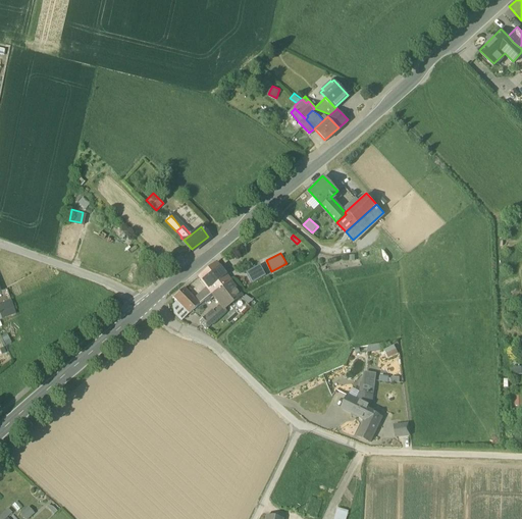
[(206,287),(211,293),(220,286),(228,279),(215,261),(198,275),(206,287)]
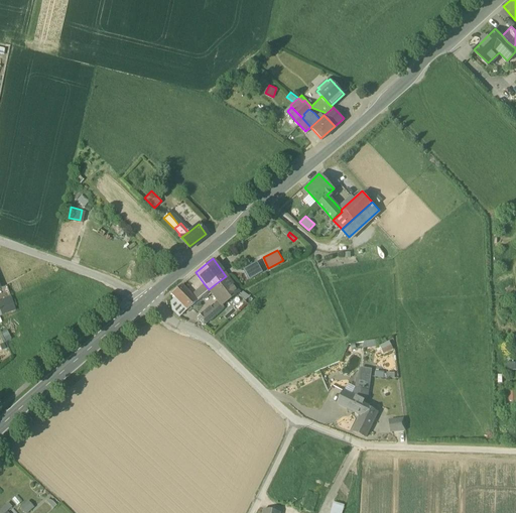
[(262,271),(256,260),(242,268),(248,279),(262,271)]
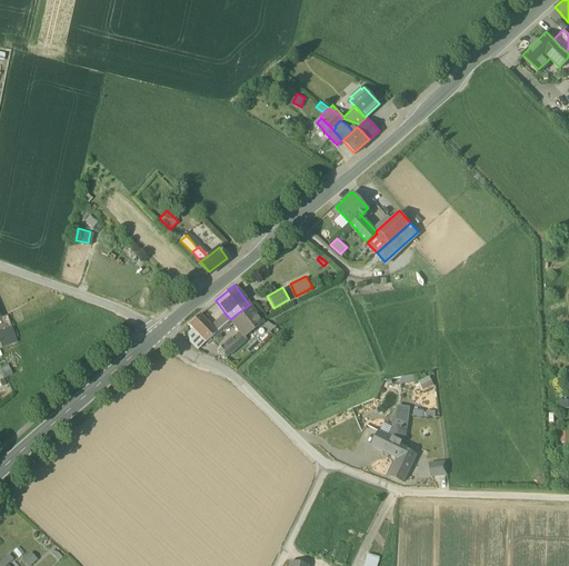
[(249,305),(240,311),(253,328),(261,320),(249,305)]
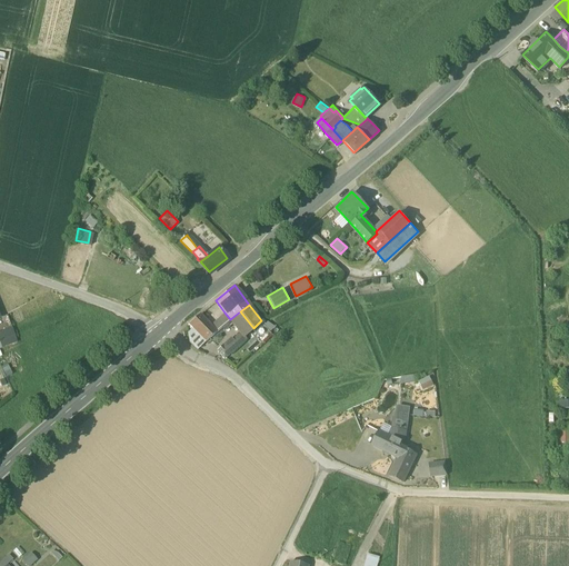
[(231,320),(240,333),(243,337),(253,328),(240,311),(230,319),(231,320)]
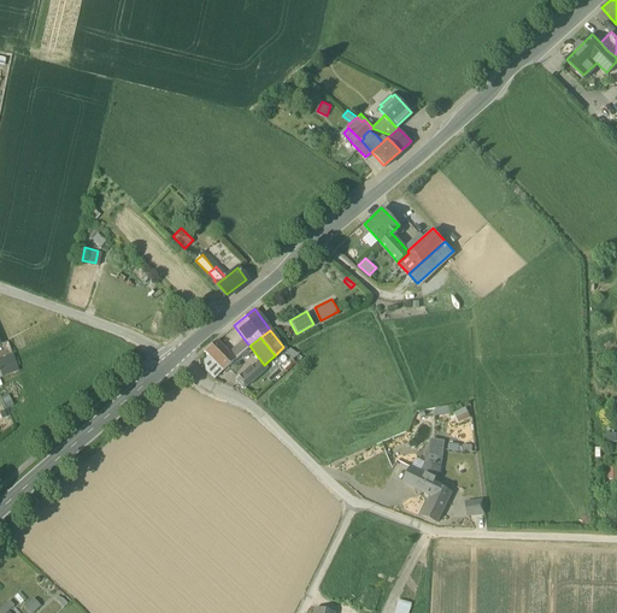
[(223,367),(234,358),(228,352),(216,339),(205,347),(209,352),(223,367)]
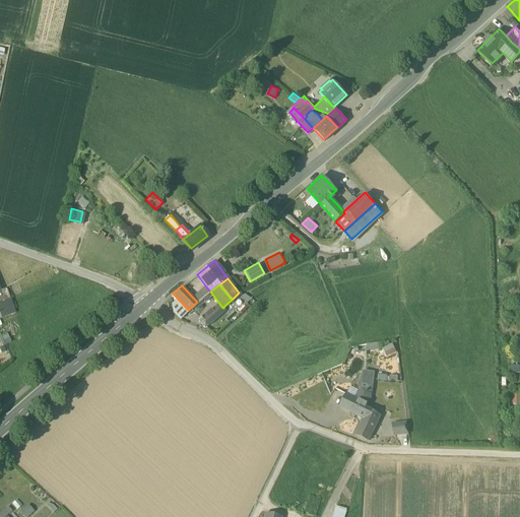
[(205,285),(192,297),(197,302),(207,294),(210,292),(205,285)]
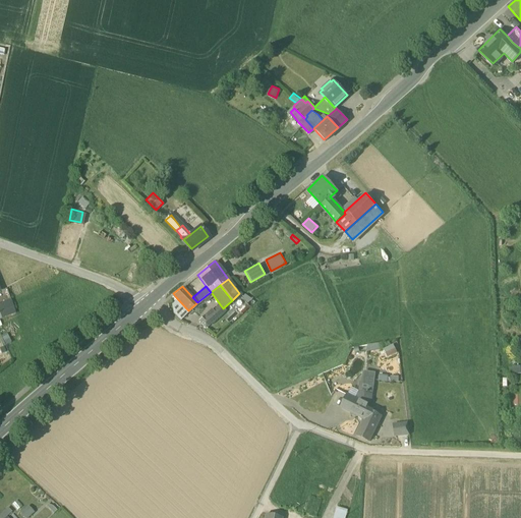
[(241,296),(239,293),(232,300),(242,312),(249,305),(246,302),(241,296)]
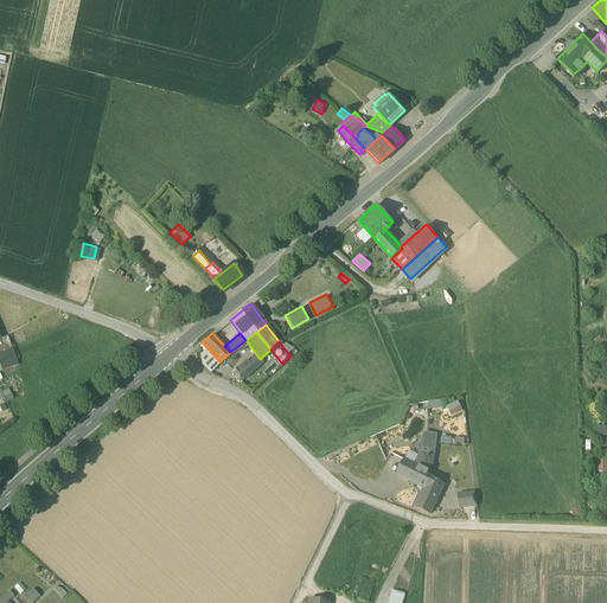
[(285,341),(281,345),(287,352),(293,346),(285,341)]
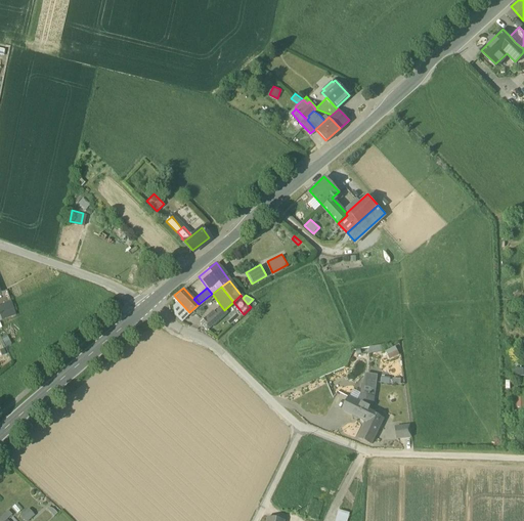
[(0,300),(0,318),(1,320),(15,314),(7,297),(0,300)]
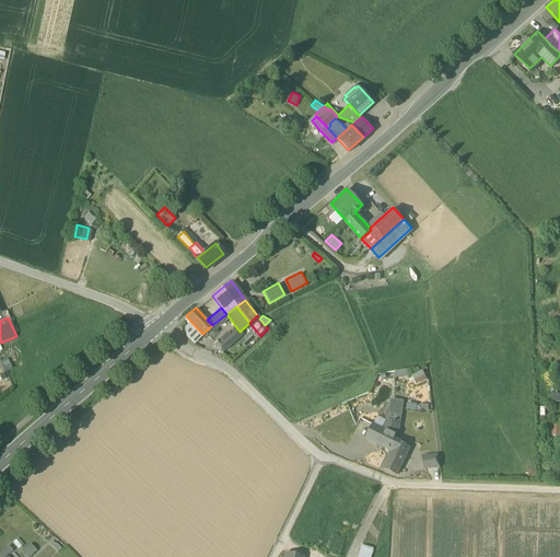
[(193,341),(202,334),(189,320),(184,325),(184,327),(186,334),(193,341)]
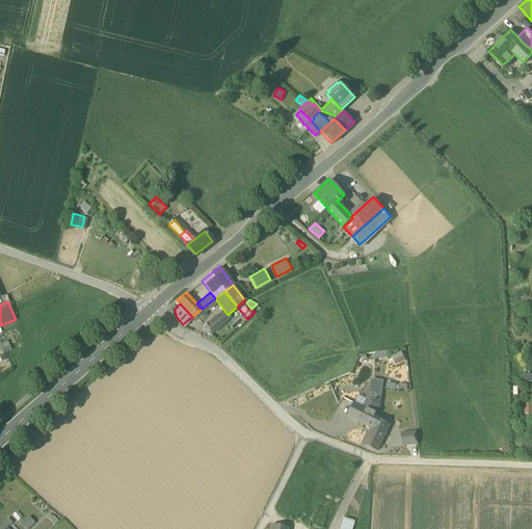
[(229,316),(228,315),(224,311),(217,316),(222,321),(229,316)]
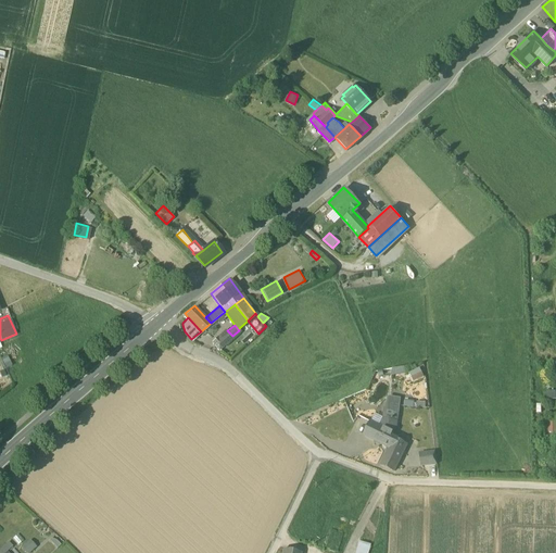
[(224,330),(219,334),(227,341),(232,336),(227,330),(225,331),(224,330)]
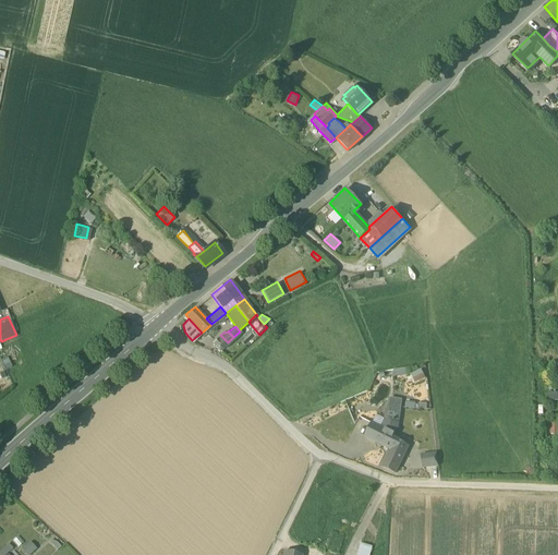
[(220,335),(218,337),(225,345),(228,342),(220,335)]
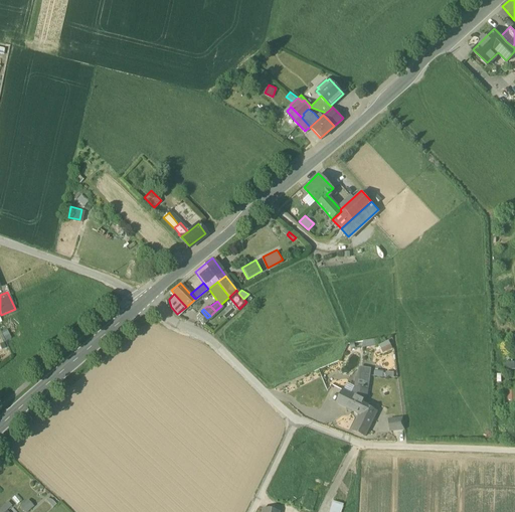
[(202,323),(207,318),(201,311),(195,316),(202,323)]
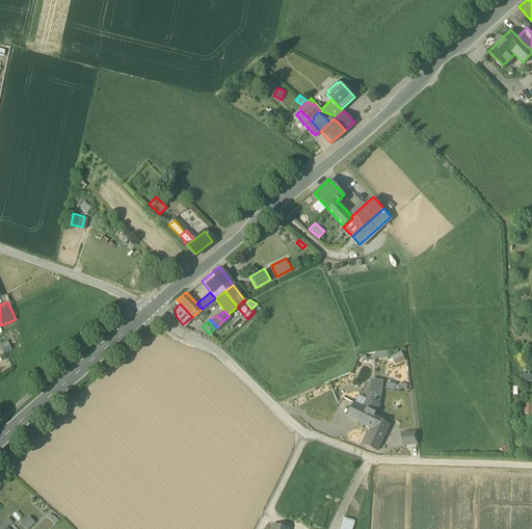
[(389,348),(376,350),(375,358),(388,355),(389,348)]
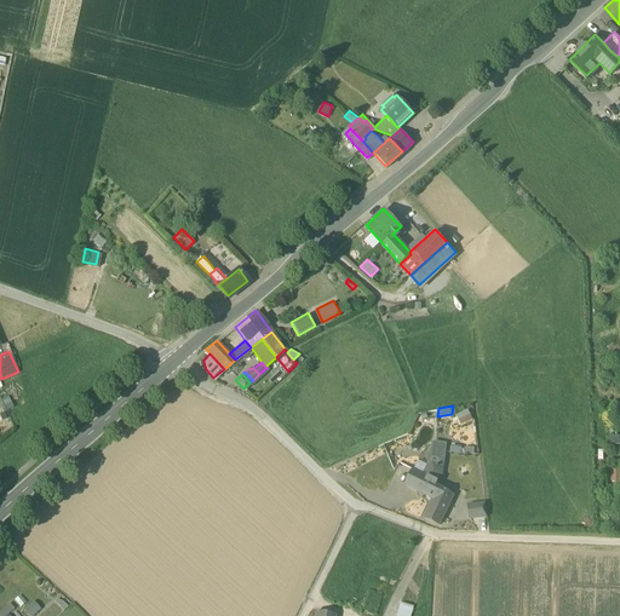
[(472,418),(468,408),(455,413),(460,422),(472,418)]
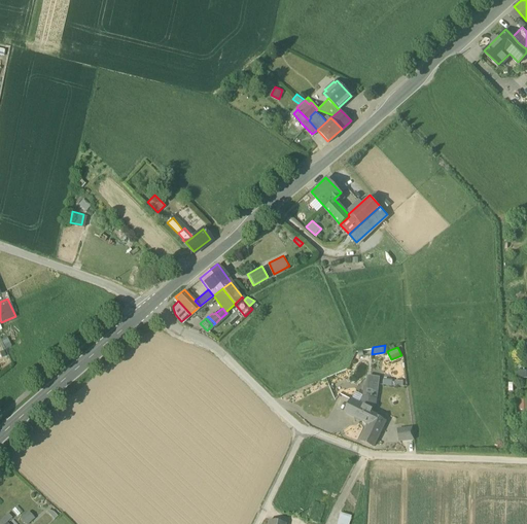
[(360,402),(361,403),(372,408),(374,409),(378,375),(367,374),(365,393),(363,393),(360,402)]
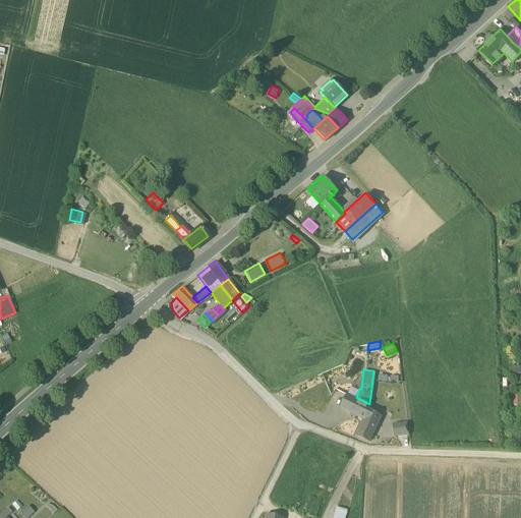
[(351,385),(347,393),(356,397),(359,389),(351,385)]
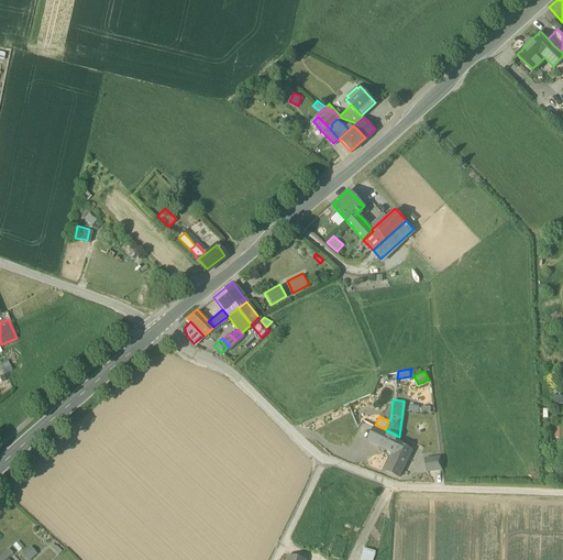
[(367,439),(379,445),(379,443),(386,430),(385,429),(375,425),(367,439)]
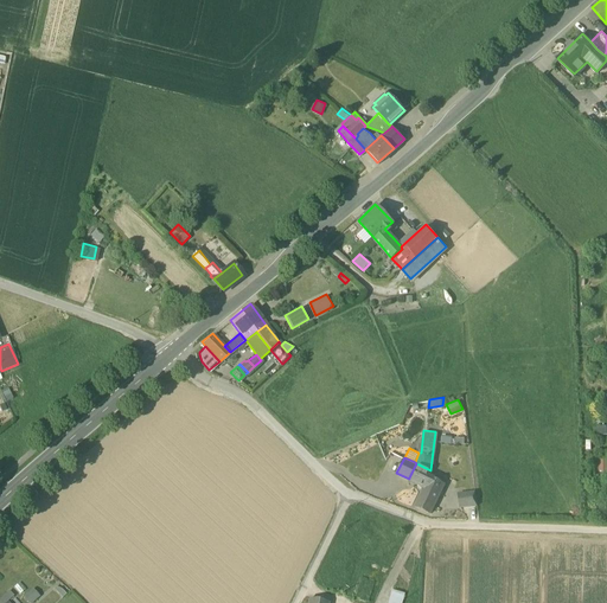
[(427,473),(428,469),(416,463),(409,478),(421,483),(425,485),(415,504),(429,511),(443,482),(430,475),(427,473)]
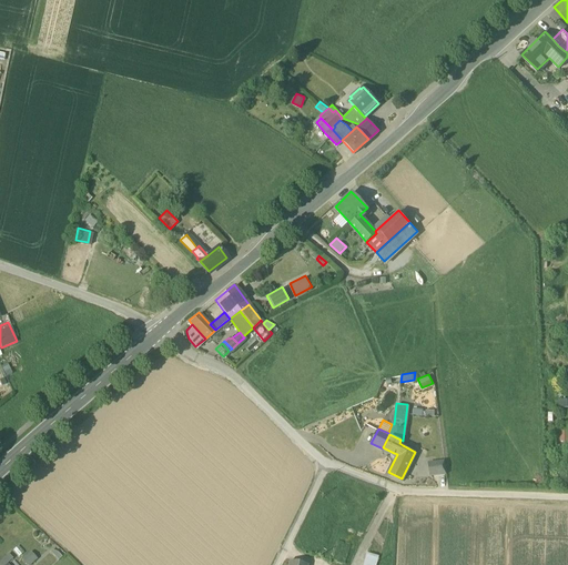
[(427,460),(429,474),(446,472),(444,457),(427,460)]
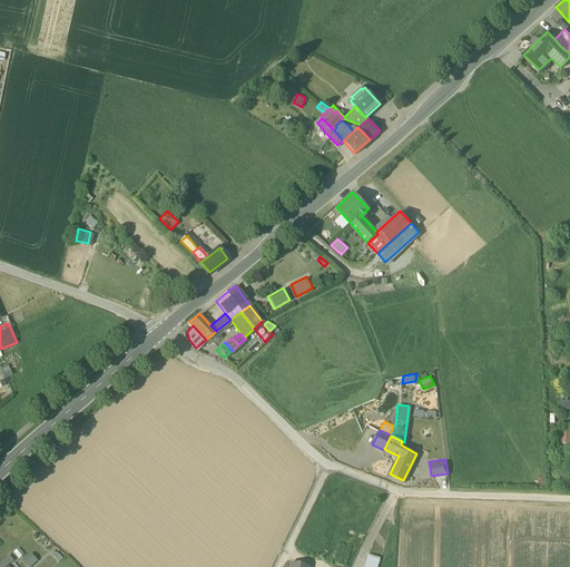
[(28,551),(20,559),(27,565),(35,558),(28,551)]
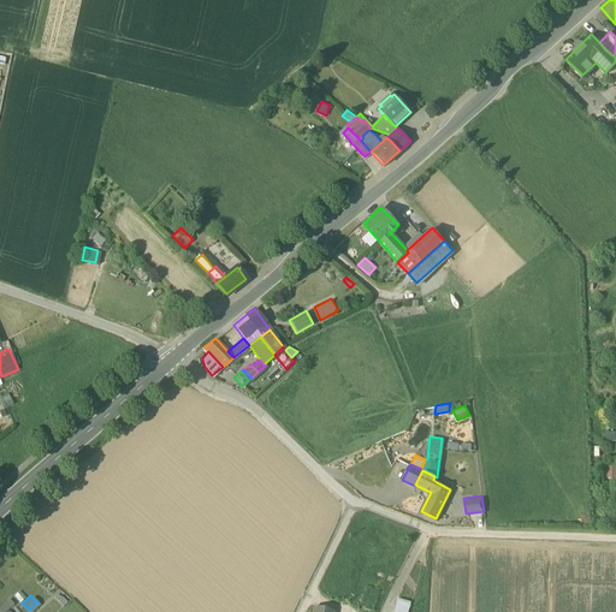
[(392,611),(407,611),(410,600),(398,596),(392,611)]
